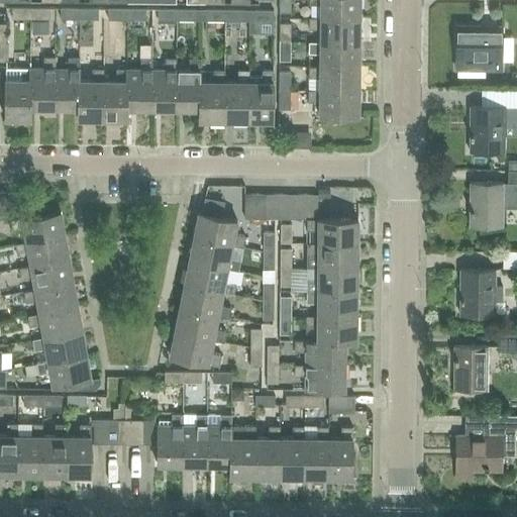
[(279,0),(279,13),(291,13),(290,0),(279,0)]
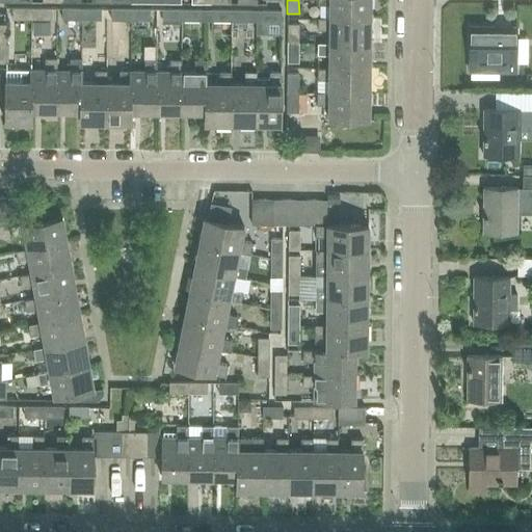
[(328,19),(369,20),(369,0),(316,0),(317,5),(328,5),(328,19)]
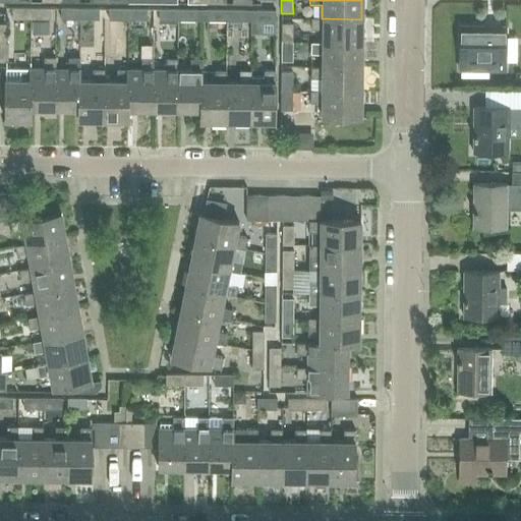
[(31,19),(31,8),(12,8),(11,19),(31,19)]
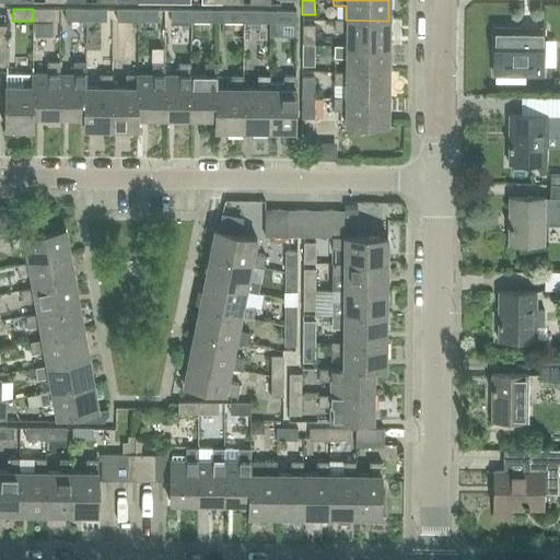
[(54,22),(54,10),(54,9),(33,9),(33,21),(54,22)]
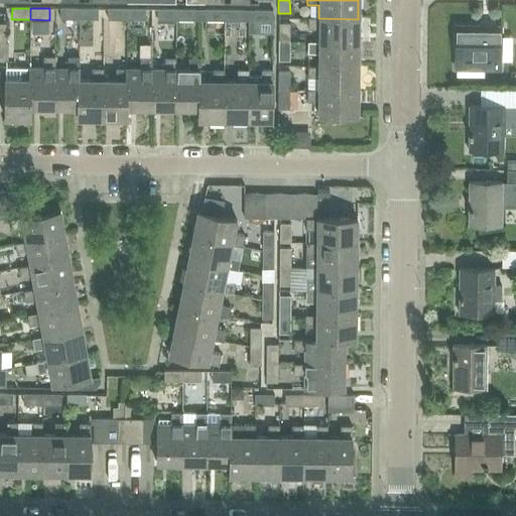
[(79,20),(79,9),(60,9),(60,20),(79,20)]
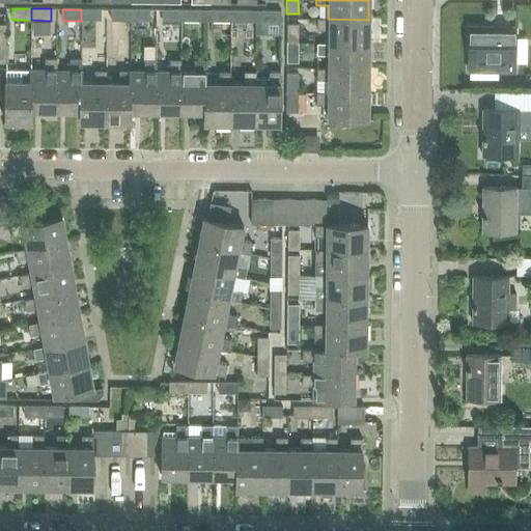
[(101,21),(101,9),(81,9),(81,21),(101,21)]
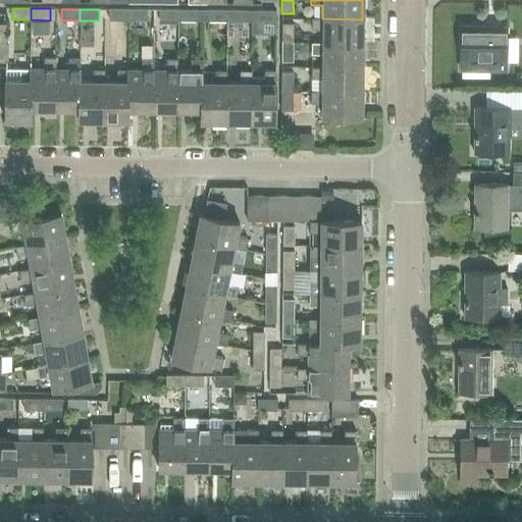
[(127,20),(127,9),(109,9),(109,20),(127,20)]
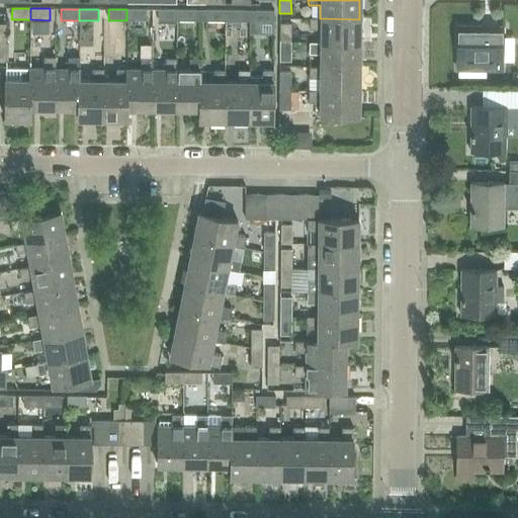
[(146,21),(146,9),(126,9),(126,20),(146,21)]
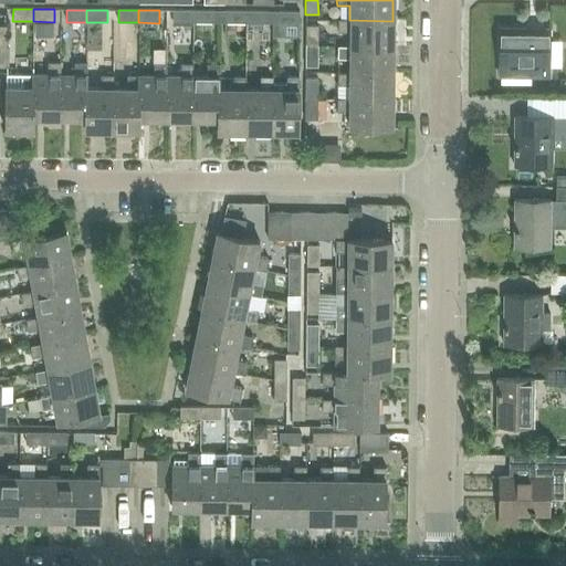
[(192,23),(192,11),(173,11),(173,22),(192,23)]
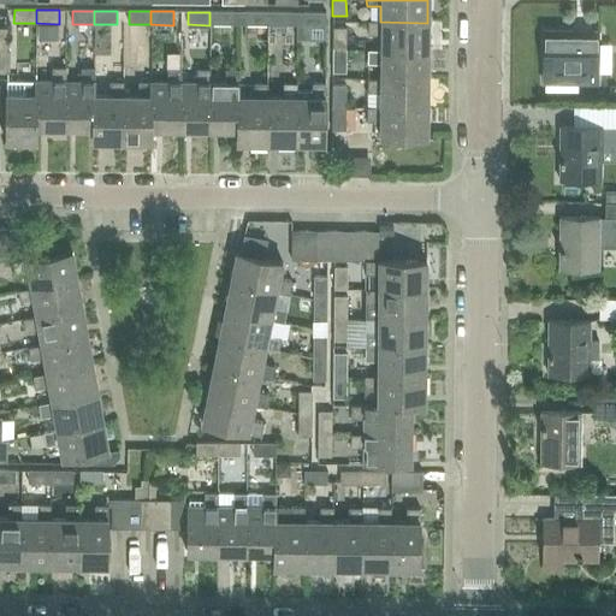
[(232,25),(232,12),(209,12),(209,25),(232,25)]
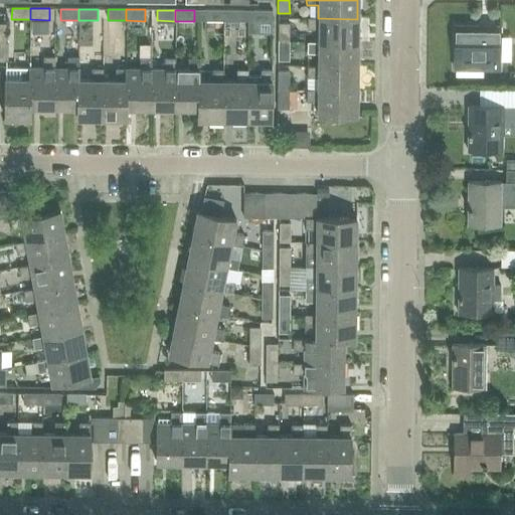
[(204,21),(223,21),(223,10),(204,10),(204,21)]
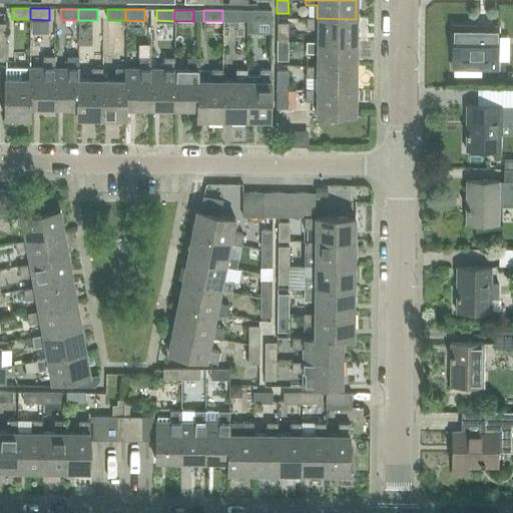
[(241,21),(241,10),(222,10),(222,21),(241,21)]
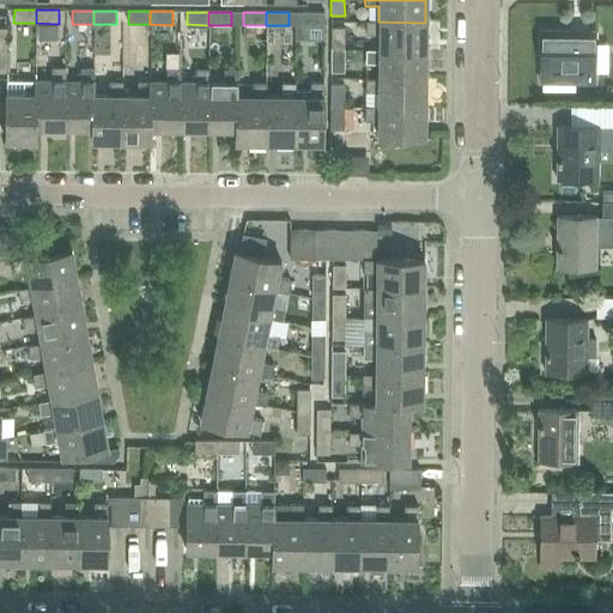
[(301,26),(325,26),(326,13),(301,12),(301,26)]
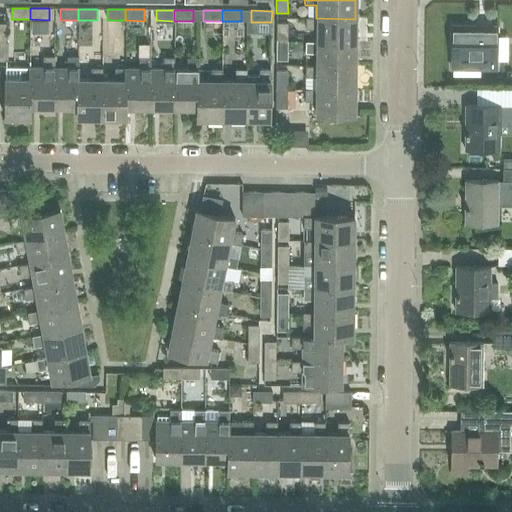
[(355,19),(316,18),(305,18),(305,29),(316,29),(316,42),(316,43),(355,43),(355,19)]
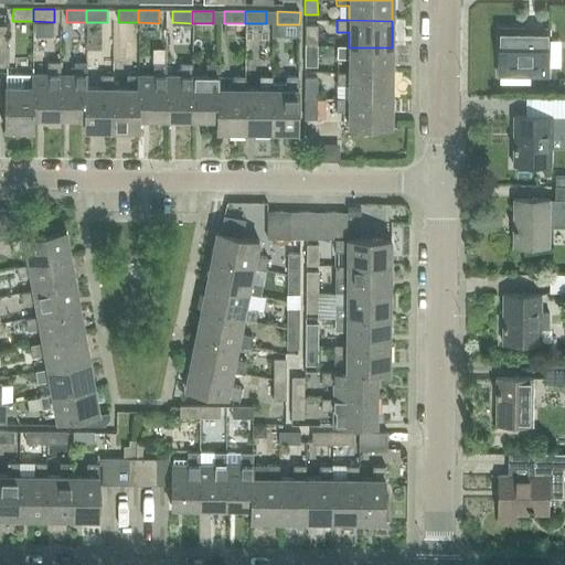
[(52,23),(33,23),(33,40),(52,40),(52,23)]
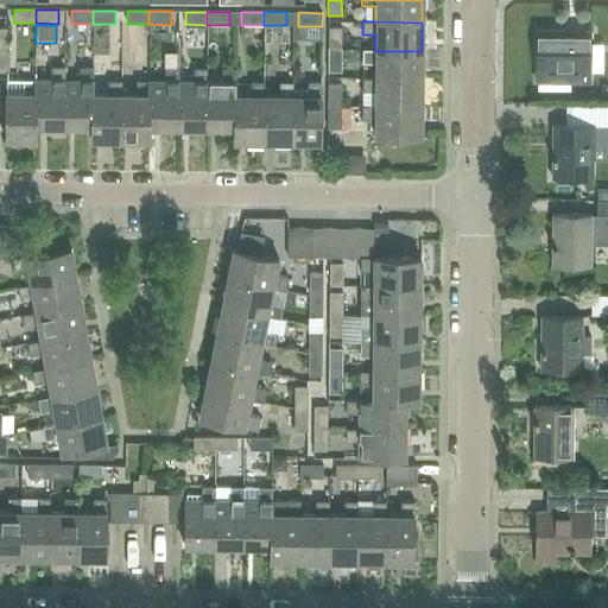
[(328,50),(341,50),(341,27),(329,27),(328,50)]
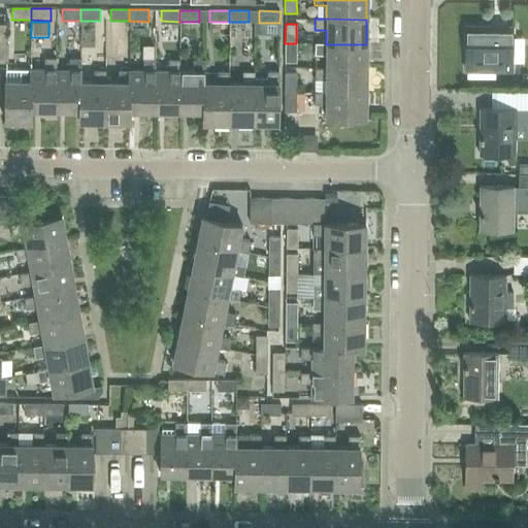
[(465,62),(465,72),(466,72),(466,66),(493,66),(493,72),(509,72),(509,62),(510,28),(465,28),(465,62)]
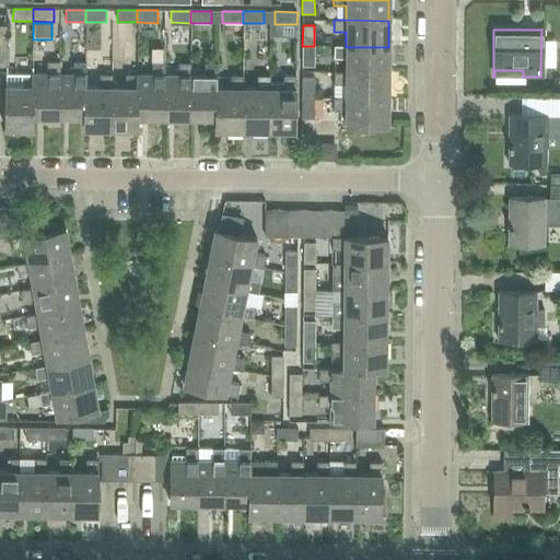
[(313,67),(314,46),(302,46),(302,66),(313,67)]
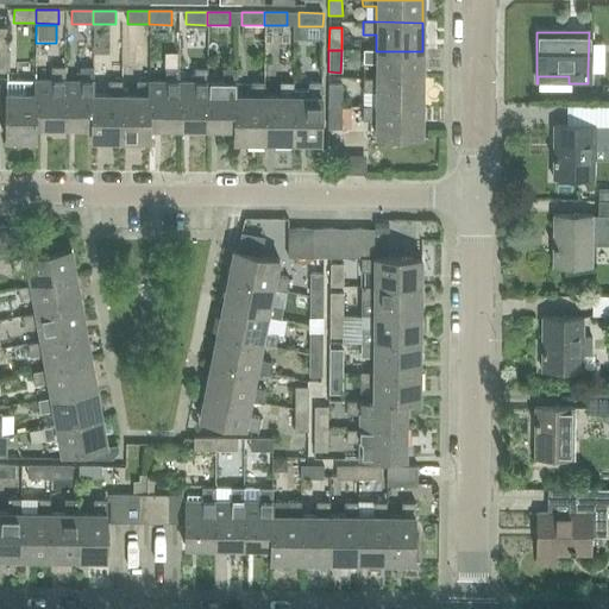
[(376,51),(376,50),(362,50),(362,63),(376,63),(376,79),(375,80),(421,80),(422,51),(376,51)]
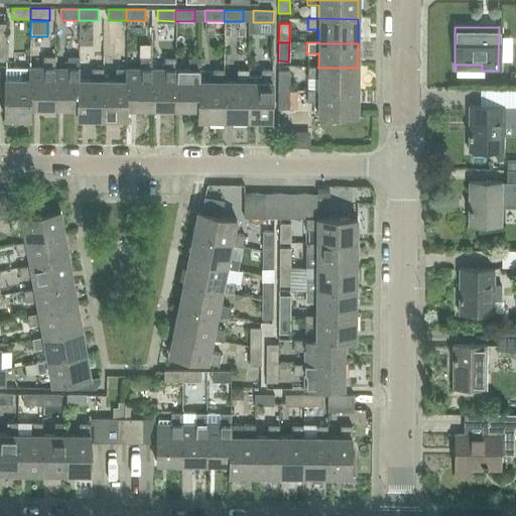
[(53,68),(54,68),(54,56),(43,56),(43,68),(29,68),(29,107),(53,108),(53,68)]
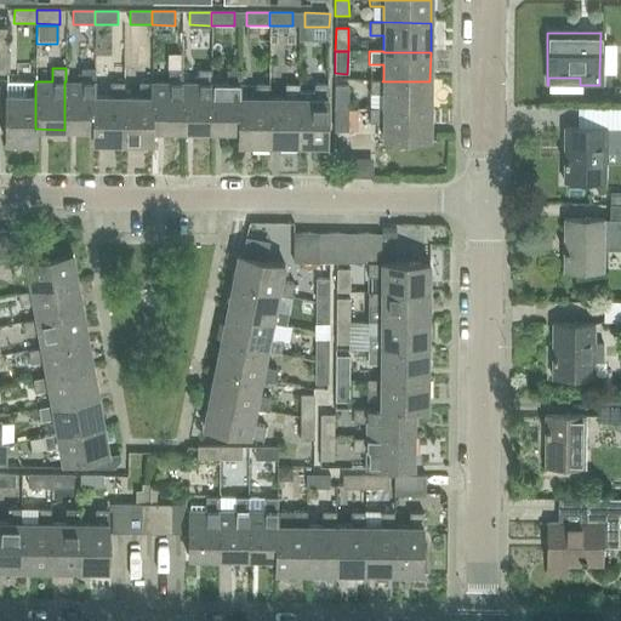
[(93,96),(95,96),(95,68),(81,68),(81,83),(66,81),(64,81),(64,130),(92,130),(93,130),(93,96)]
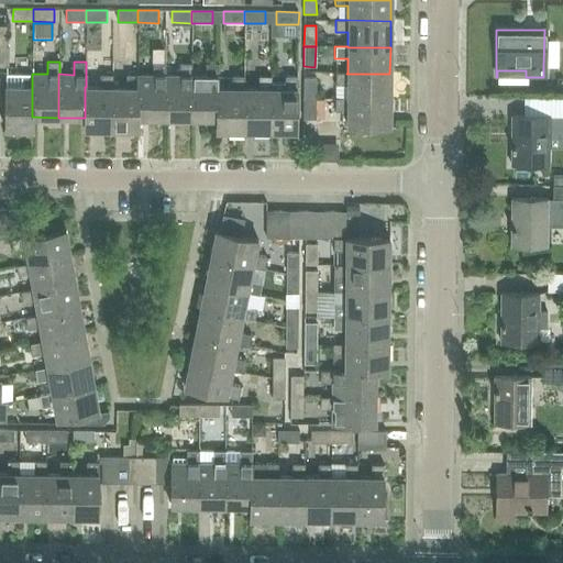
[(164,75),(165,75),(165,63),(153,63),(153,75),(138,75),(138,118),(164,118),(164,75)]
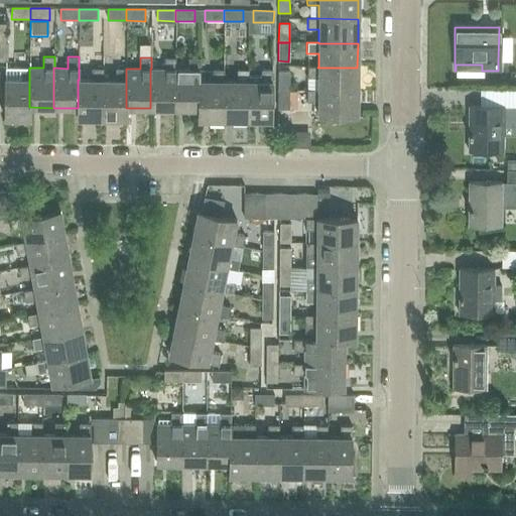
[(174,70),(175,70),(175,57),(164,57),(164,70),(151,69),(150,69),(150,108),(174,109),(174,70)]
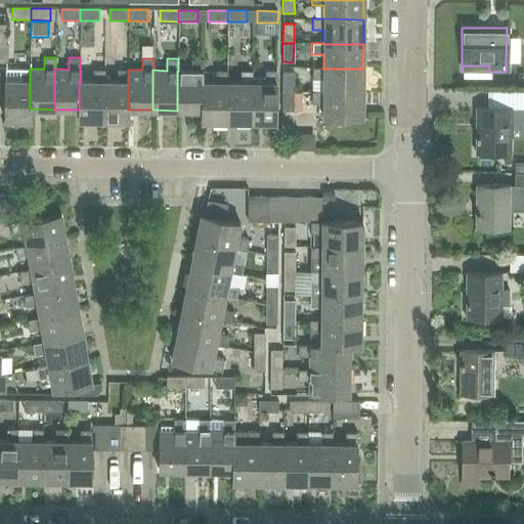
[(202,82),(203,82),(203,59),(191,59),(191,71),(178,71),(177,71),(177,111),(201,111),(202,82)]
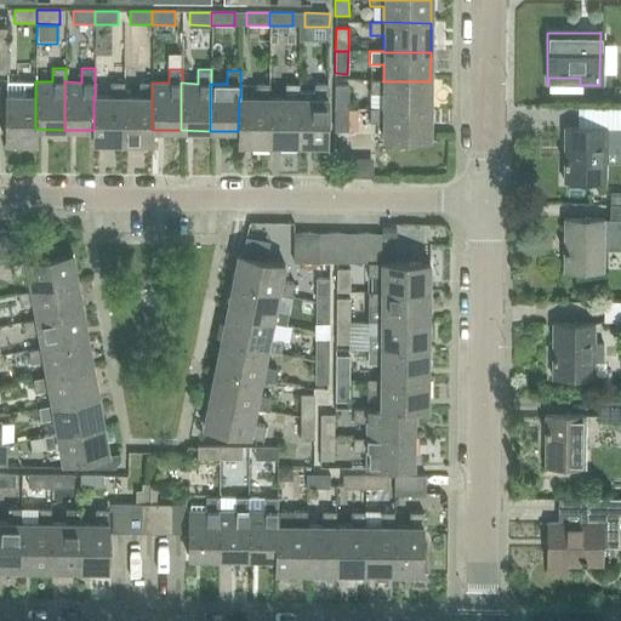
[(382,81),(383,80),(369,80),(369,93),(382,93),(382,109),(429,110),(429,81),(382,81)]
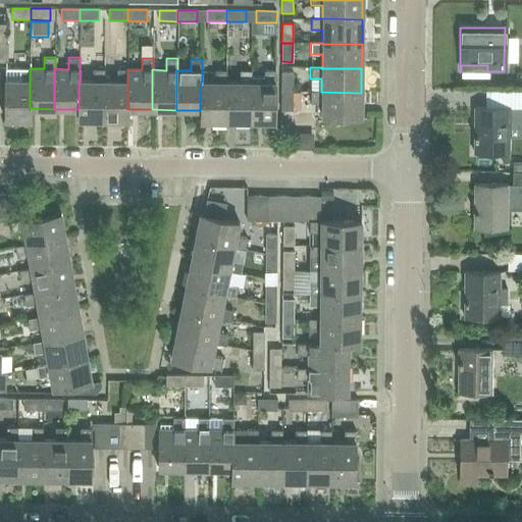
[(30,108),(30,68),(5,68),(5,80),(4,80),(4,119),(30,120),(30,108)]
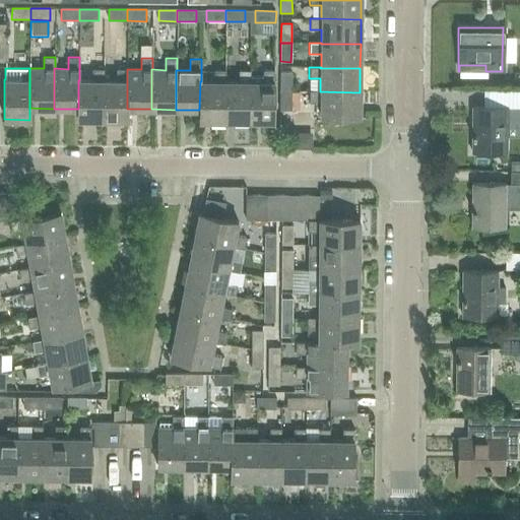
[(103,80),(104,80),(104,69),(92,69),(92,80),(79,80),(78,80),(78,109),(77,109),(77,120),(103,120),(103,80)]
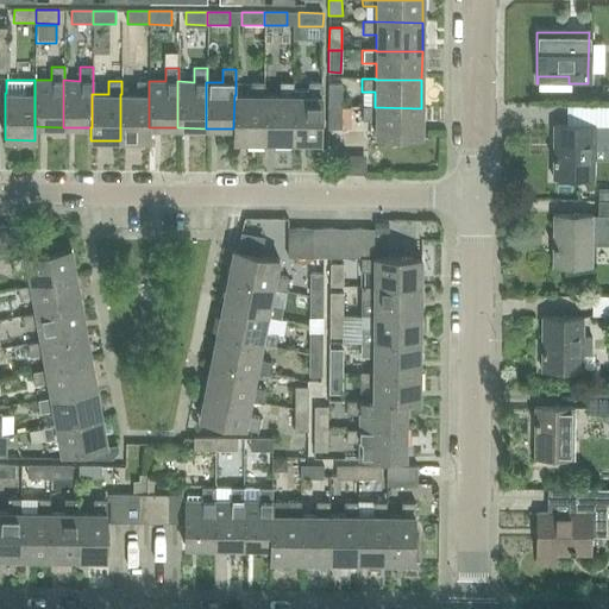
[(149,127),(149,81),(137,81),(137,94),(121,94),(120,94),(120,140),(149,142),(149,127)]
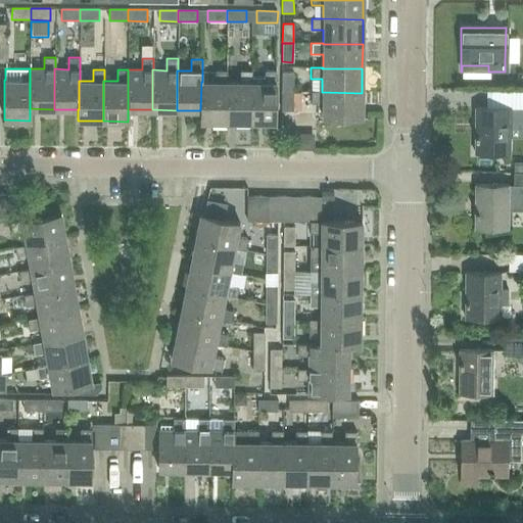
[(226,122),(227,83),(227,70),(216,70),(216,82),(202,82),(201,82),(200,110),(200,122),(226,122)]
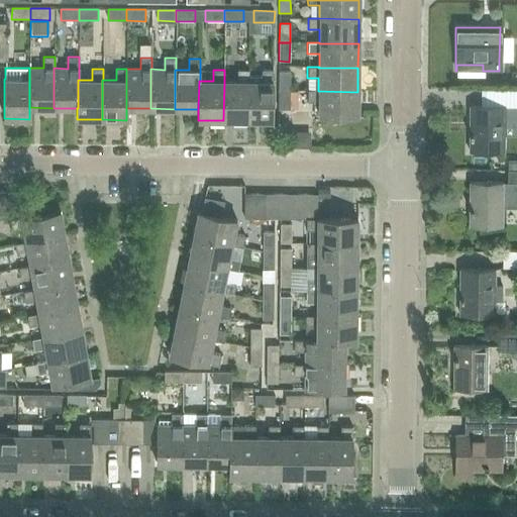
[(247,77),(248,77),(248,71),(237,71),(237,82),(224,82),(223,120),(247,121),(247,77)]
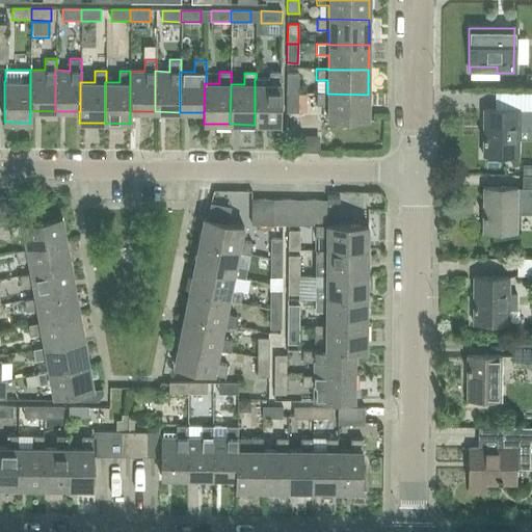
[(280,125),(281,73),(269,73),(269,79),(256,79),(255,79),(255,125),(280,125)]
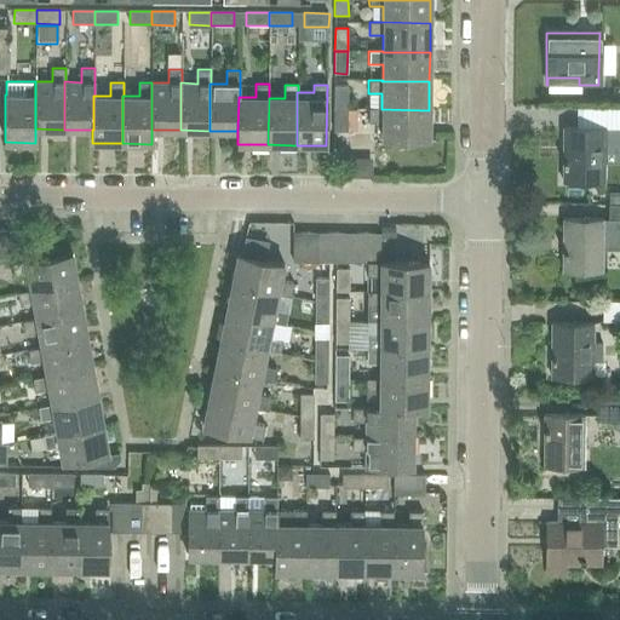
[(333,109),(348,109),(348,87),(334,87),(333,109)]
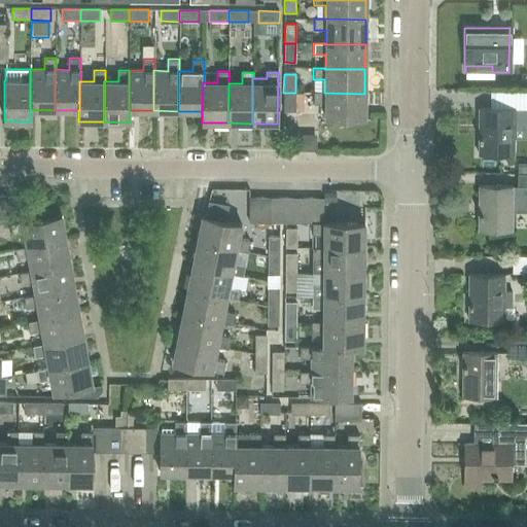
[(295,112),(295,93),(283,93),(283,112),(295,112)]
